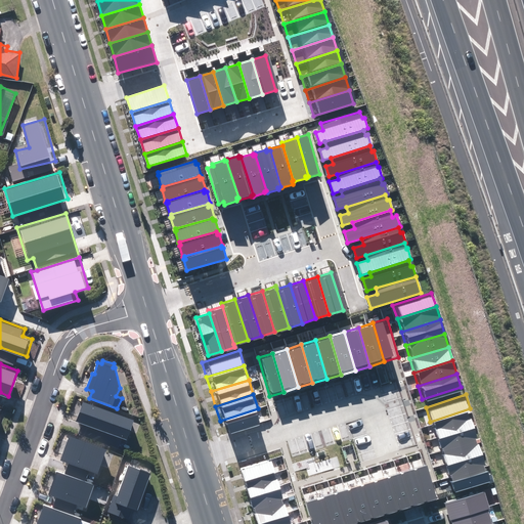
[(127,440),(134,420),(83,401),(76,422),(82,424),(79,433),(119,447),(122,438),(127,440)]
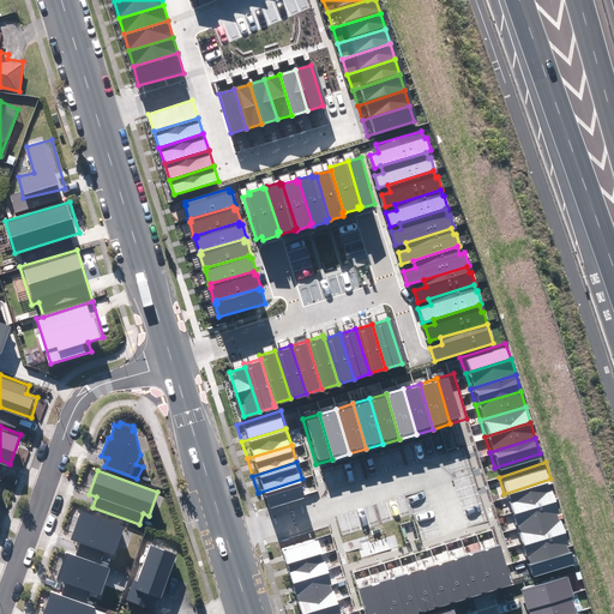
[(263,510),(307,497),(302,479),(258,493),(263,510)]
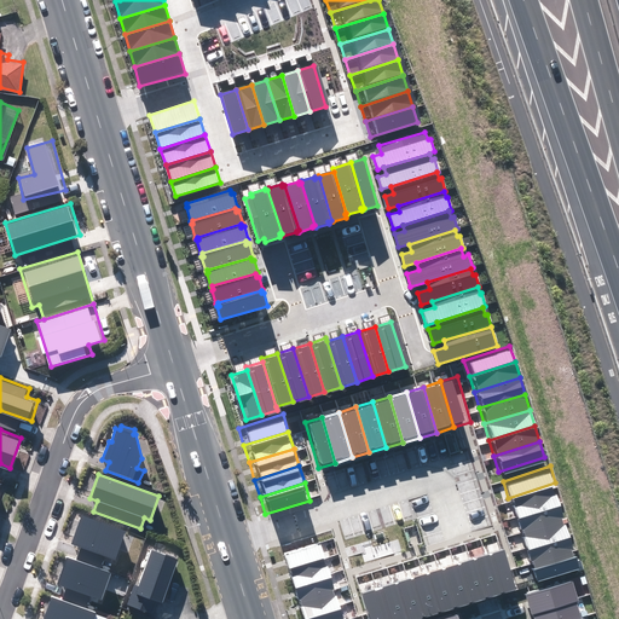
[(508,498),(514,515),(561,499),(555,482),(508,498)]
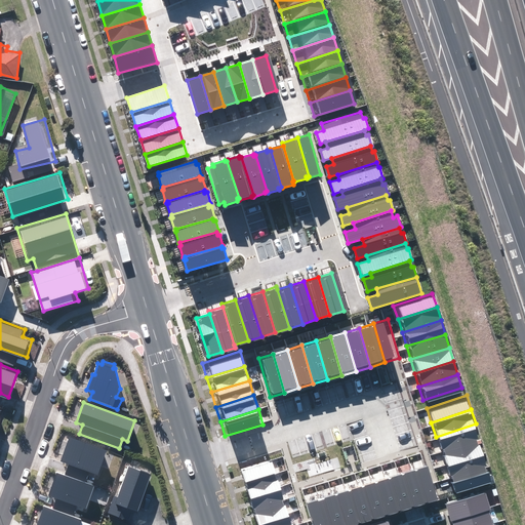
[(436,437),(440,451),(480,438),(476,423),(436,437)]
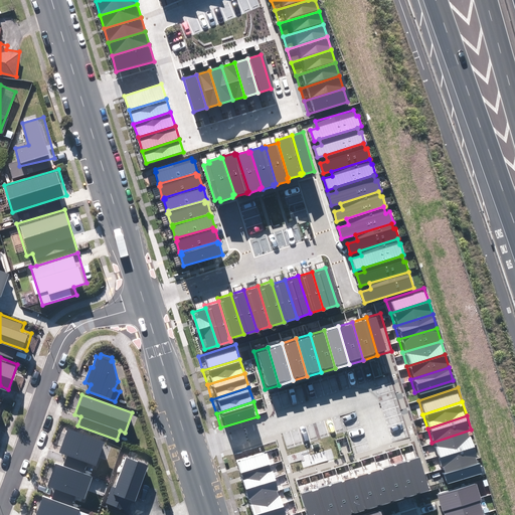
[(63,466),(84,474),(88,464),(95,466),(104,442),(67,428),(58,453),(67,456),(63,466)]
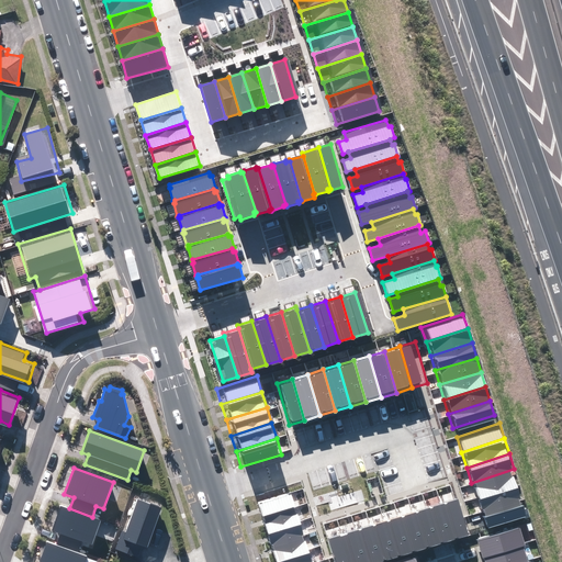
[(471,483),(476,498),(519,484),(514,469),(471,483)]
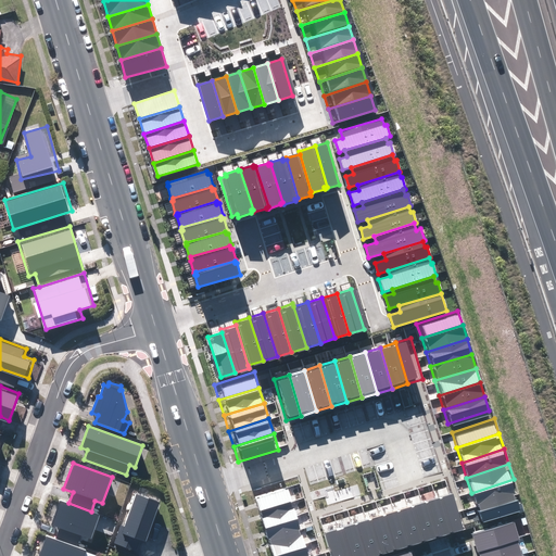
[(471,493),(476,508),(518,494),(514,479),(471,493)]
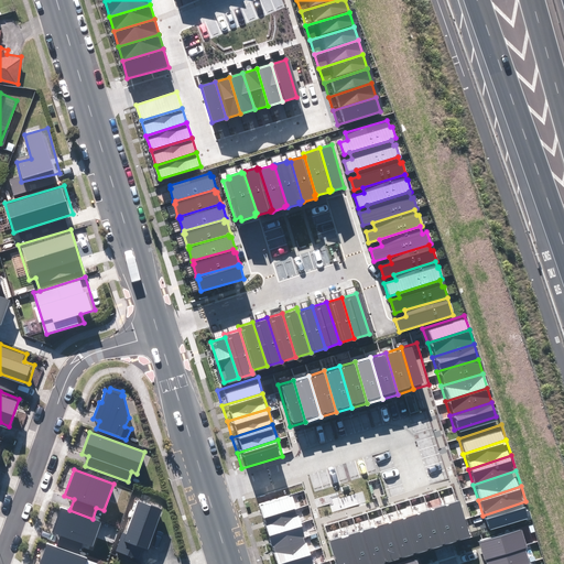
[(251,498),(257,513),(296,502),(291,487),(251,498)]
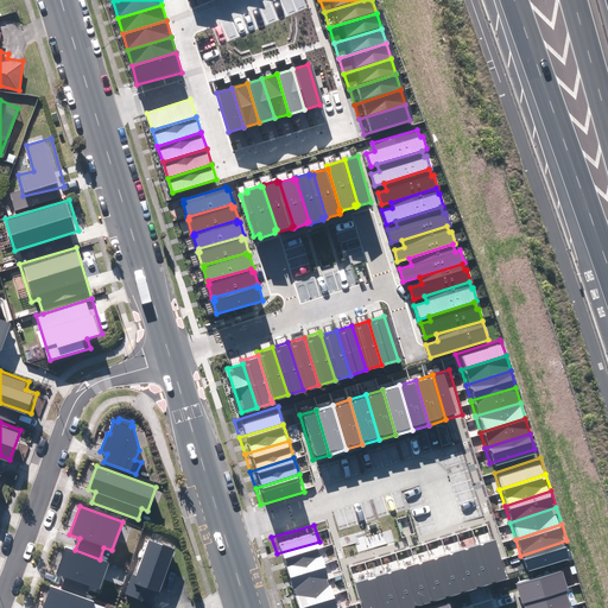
[(489,530),(476,533),(492,582),(505,578),(489,530)]
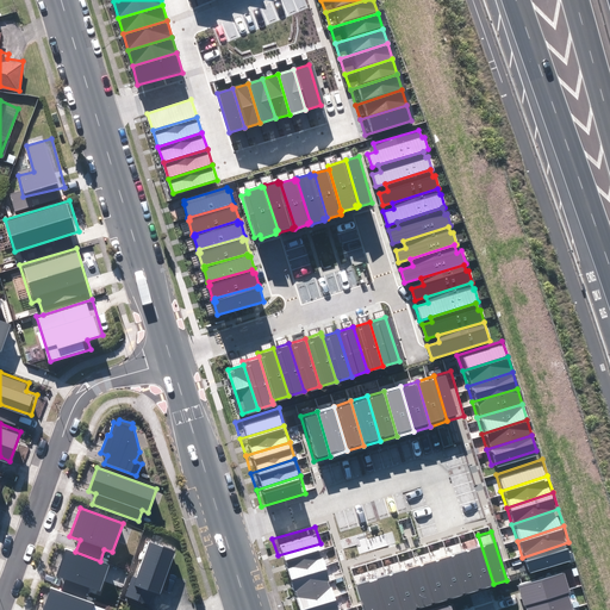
[(478,535),(462,540),(477,590),(493,584),(478,535)]
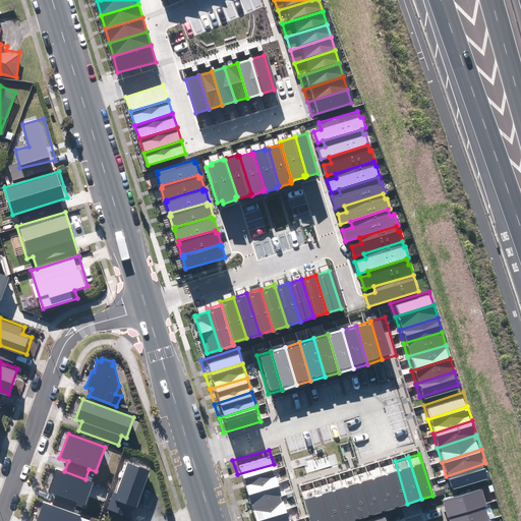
[(395,461),(381,465),(393,508),(407,504),(395,461)]
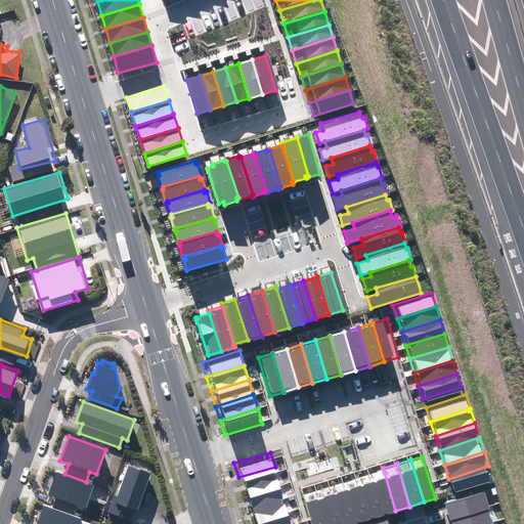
[(107,512),(127,518),(131,508),(137,511),(150,474),(128,466),(117,496),(114,494),(107,512)]
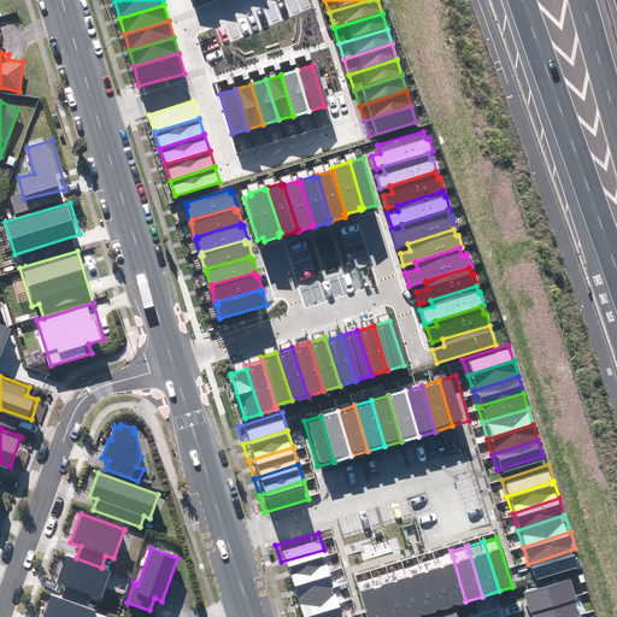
[(528,564),(534,581),(581,565),(575,548),(528,564)]
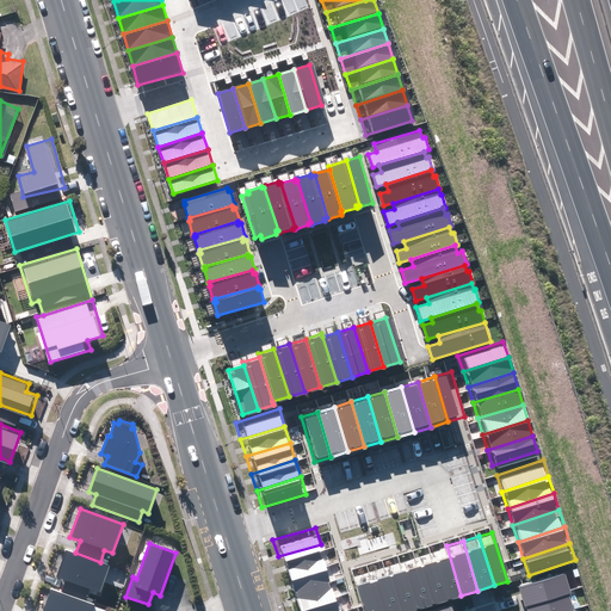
[(278,556),(283,573),(326,560),(321,544),(278,556)]
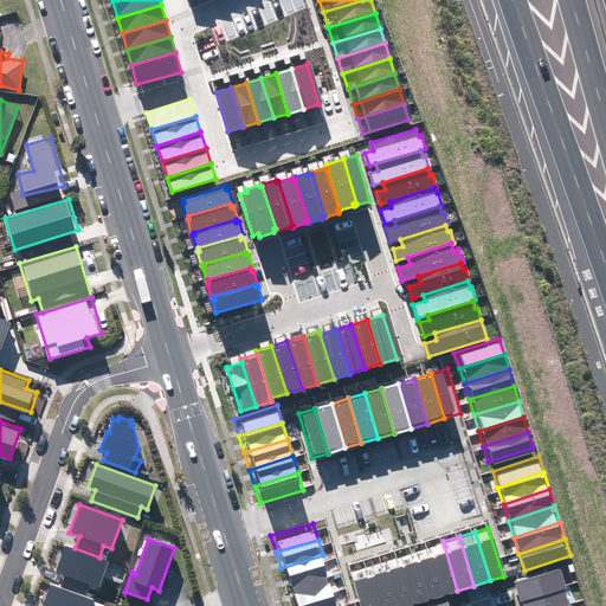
[(443,541),(426,547),(442,595),(457,591),(443,541)]
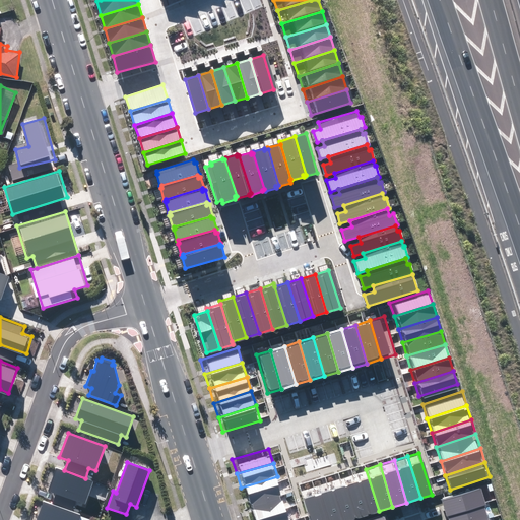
[(53,505),(74,512),(76,505),(84,507),(93,480),(85,478),(64,470),(57,468),(48,492),(56,495),(53,505)]
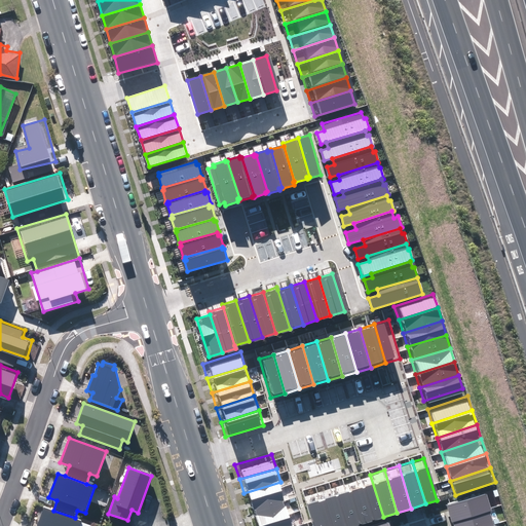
[(370,475),(355,479),(369,521),(383,517),(370,475)]
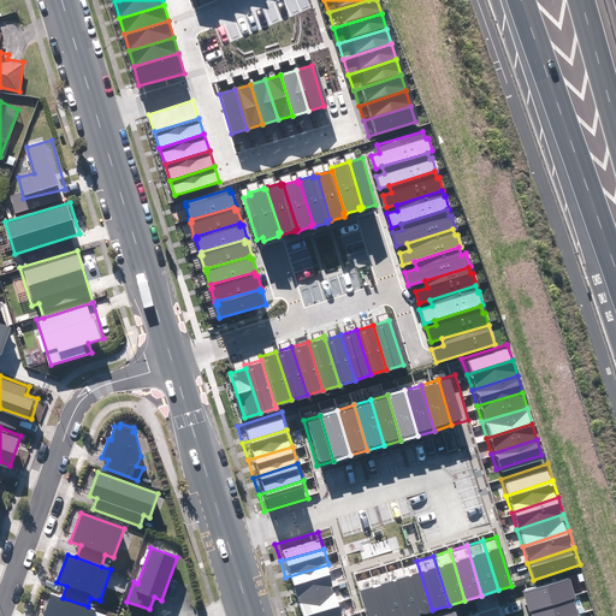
[(416,561),(400,566),(415,615),(432,610),(416,561)]
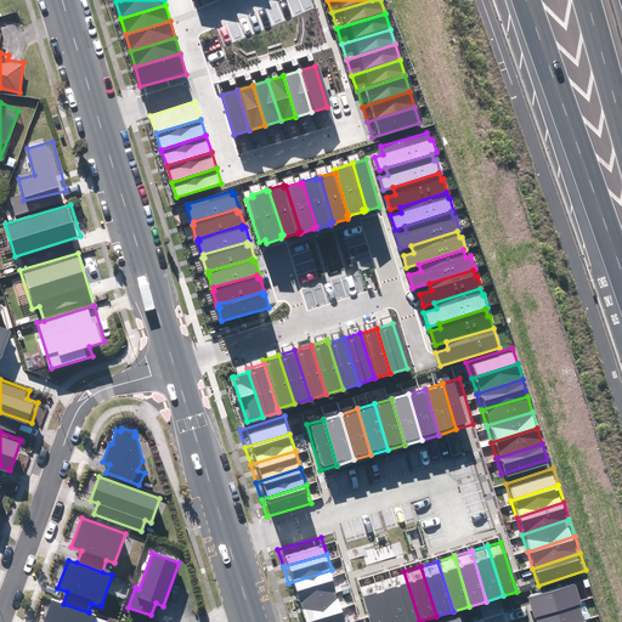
[(288,583),(293,600),(337,587),(332,570),(288,583)]
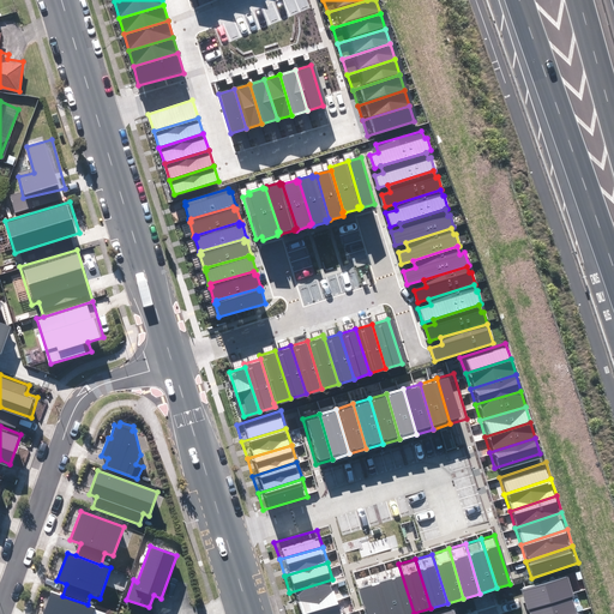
[(398,564),(383,569),(396,613),(411,613),(414,613),(398,564)]
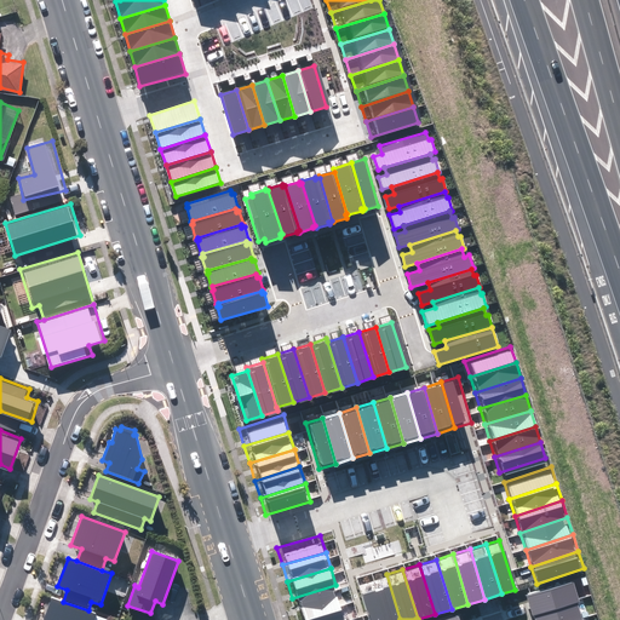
[(400,619),(386,574),(369,579),(382,619),(400,619)]
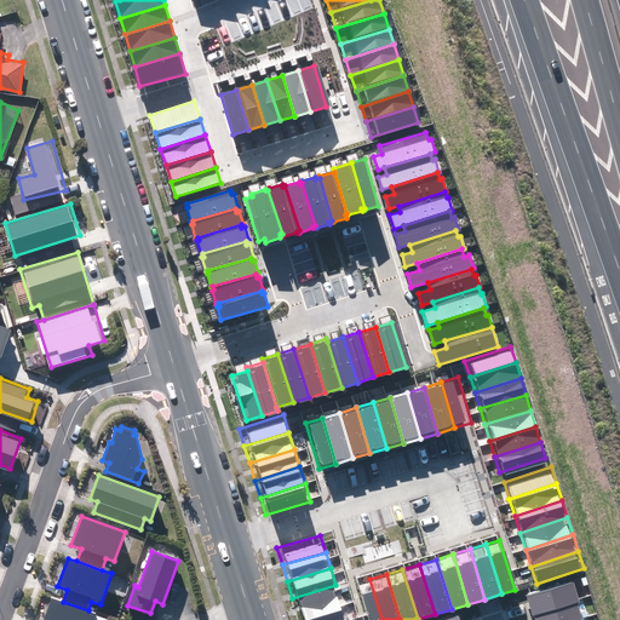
[(382,619),(369,579),(352,585),(363,619),(382,619)]
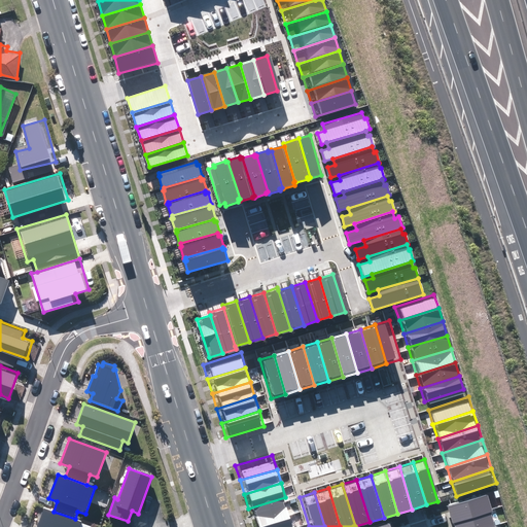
[(493,512),(487,495),(449,506),(454,524),(454,523),(490,512),(493,512)]
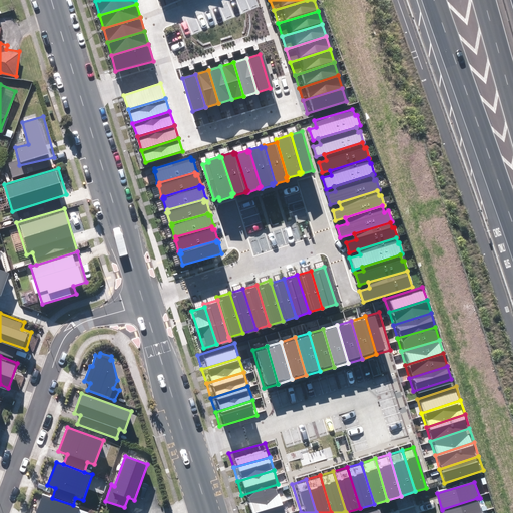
[(241,495),(245,509),(282,498),(278,484),(241,495)]
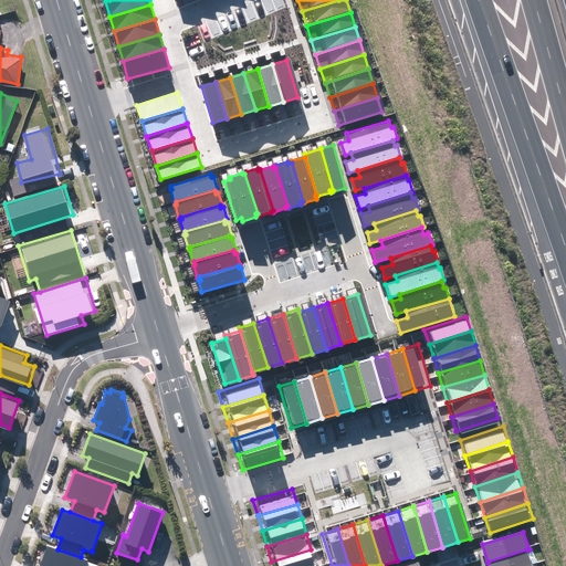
[(84,565),(87,559),(81,557),(58,549),(48,545),(40,565),(84,565)]
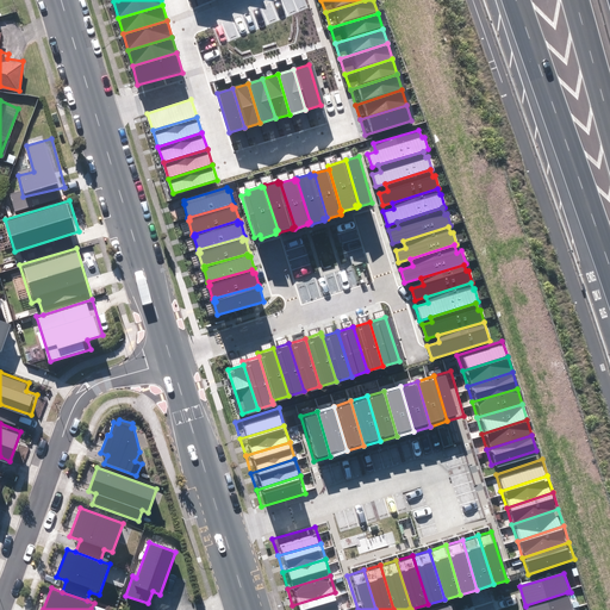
[(292,605),(293,609),(337,609),(340,609),(335,592),(292,605)]
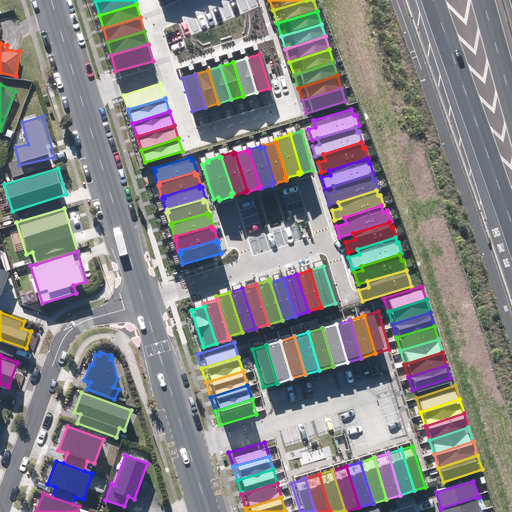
[(481,511),(476,497),(441,508),(442,511),(481,511)]
